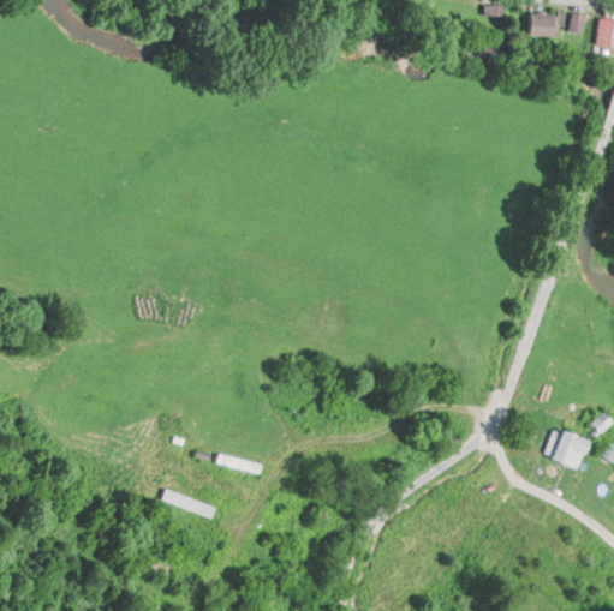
[(564,13),(530,13),(530,36),(564,36),(564,13)]
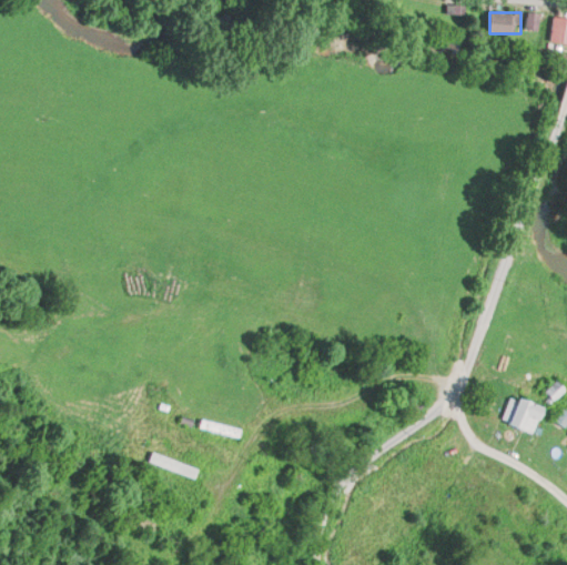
[(566,18),(555,16),(550,40),(566,42),(566,18)]
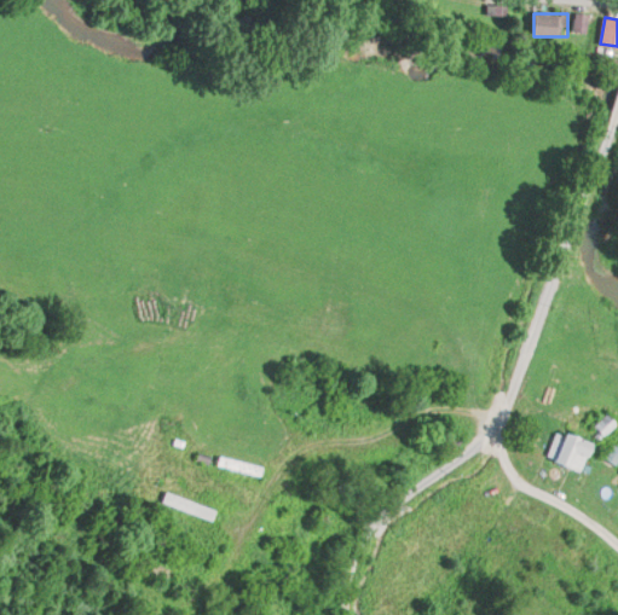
[(596,445),(560,428),(547,458),(583,474),(596,445)]
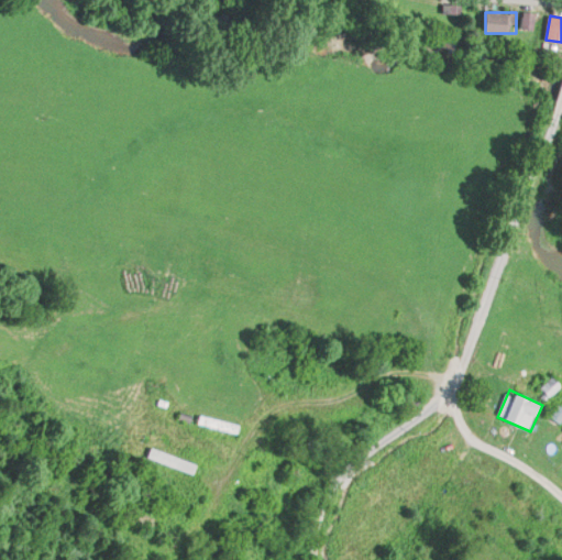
[(240,426),(200,416),(198,425),(238,435),(240,426)]
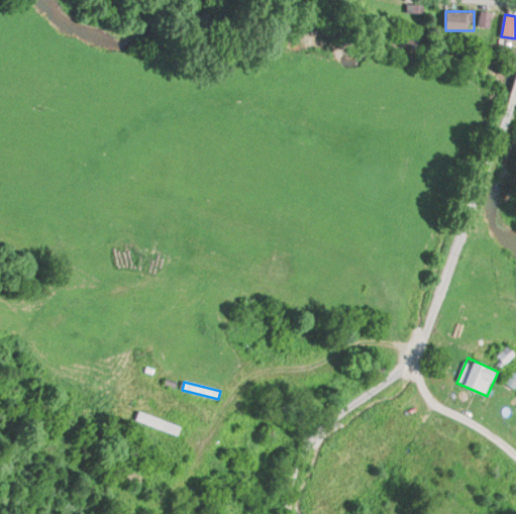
[(134,423),(179,434),(181,425),(156,419),(159,410),(148,407),(146,413),(137,411),(134,423)]
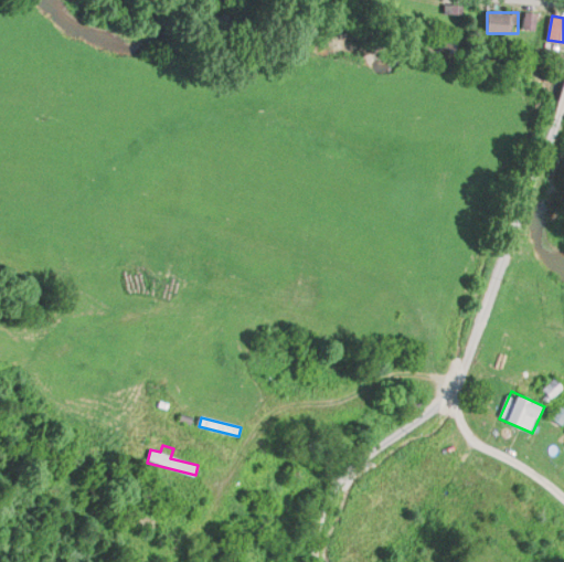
All buildings are outlined.
